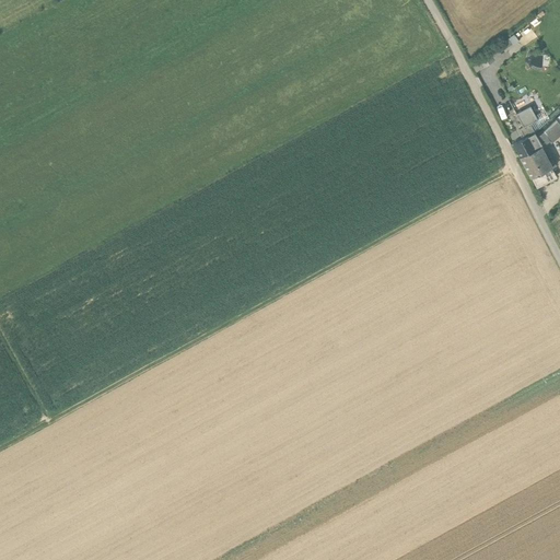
[(523,32),(527,39),(534,36),(529,27),(523,32)]
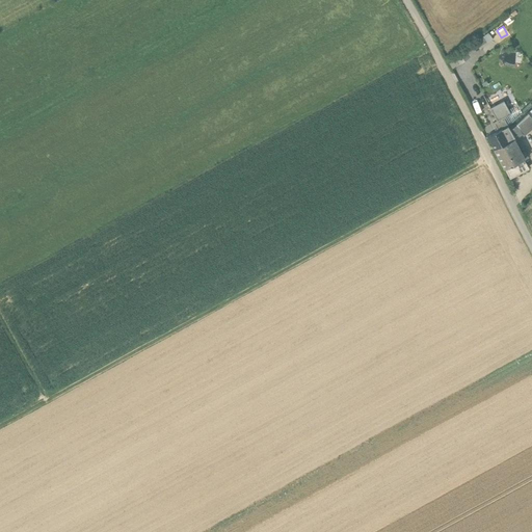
[(490,33),(478,42),(482,47),(494,40),(490,33)]
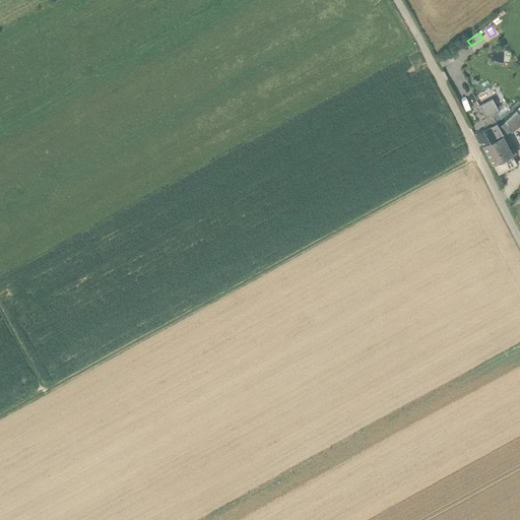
[(455,52),(447,57),(450,62),(459,57),(455,52)]
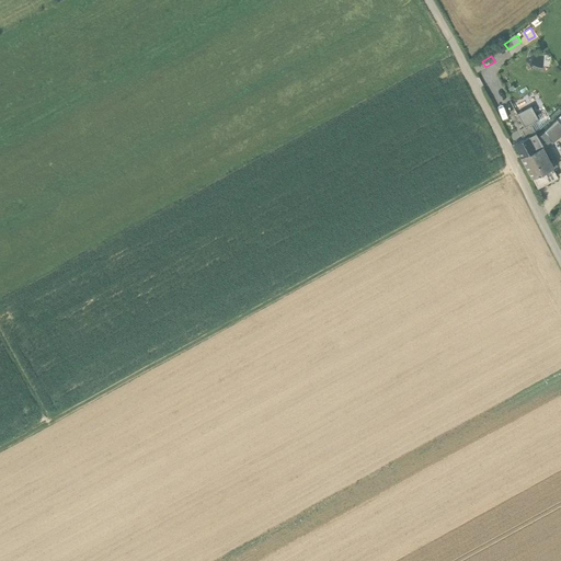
[(538,122),(536,116),(531,107),(516,115),(524,128),(519,130),(525,139),(535,134),(531,125),(538,122)]
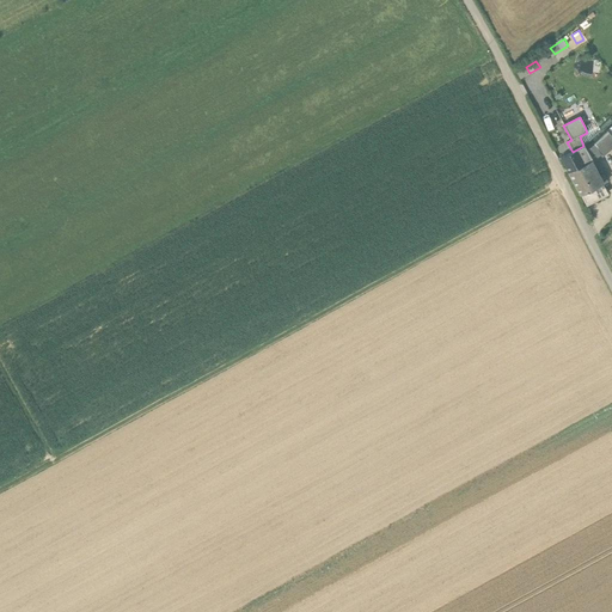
[(600,132),(595,122),(585,127),(587,133),(580,136),(583,146),(585,145),(600,132)]
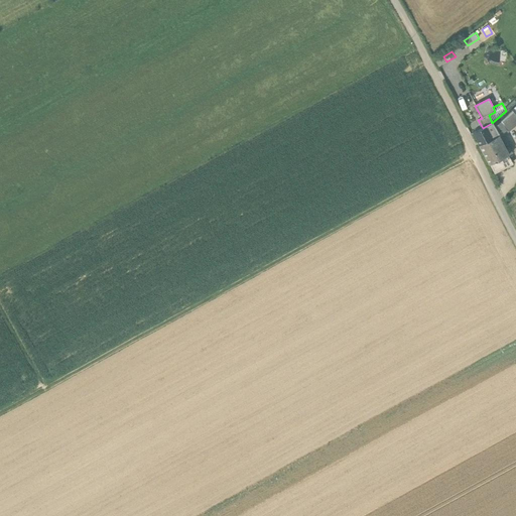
[(515,107),(495,127),(499,133),(500,135),(507,131),(508,133),(515,126),(515,107)]
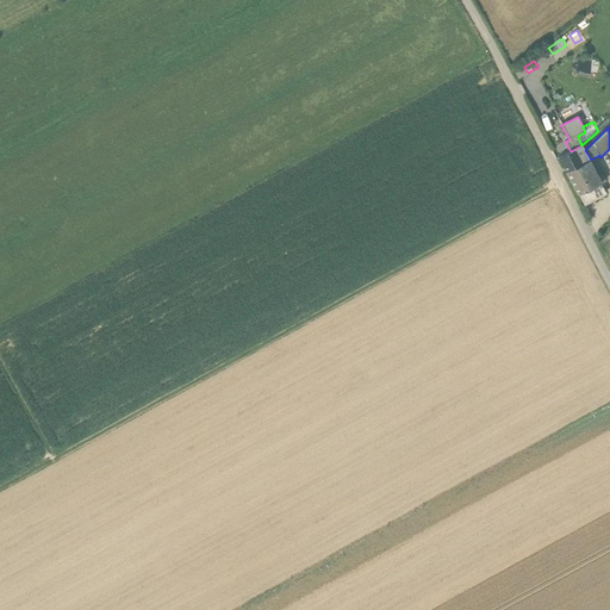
[(571,151),(559,157),(566,172),(583,163),(582,161),(590,157),(585,150),(583,144),(582,145),(571,151)]
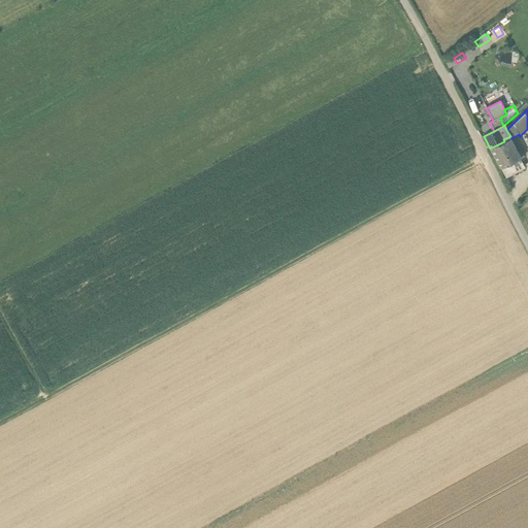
[(504,141),(490,149),(505,177),(524,168),(509,139),(504,141)]
